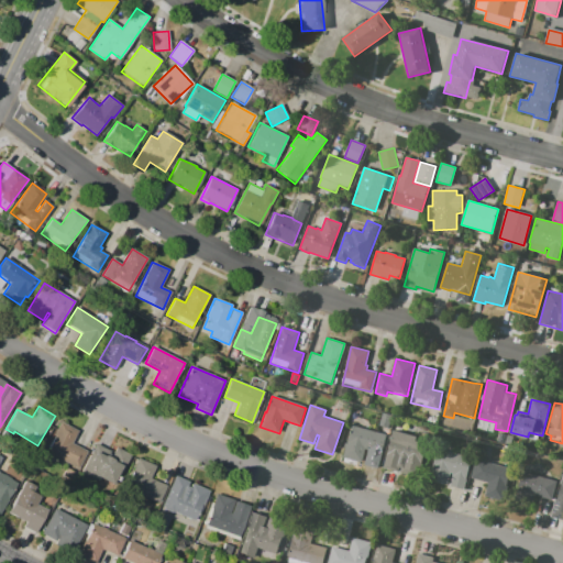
[(61,421),(78,431),(72,443),(88,452),(79,468),(46,451),(54,437),(53,435),(61,421)]
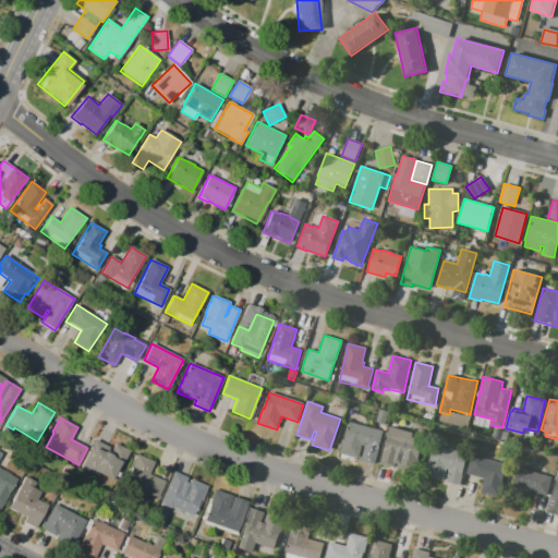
[(350,422),(383,431),(374,462),(362,459),(365,446),(362,445),(358,458),(340,452),(343,439),(344,439),(350,422)]
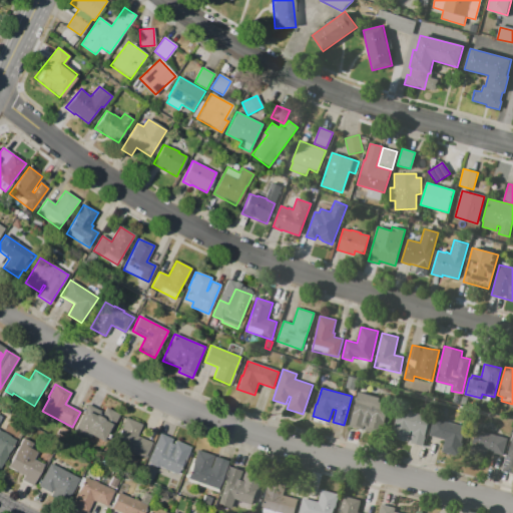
[(349,427),(359,392),(380,398),(379,401),(389,404),(380,436),(349,427)]
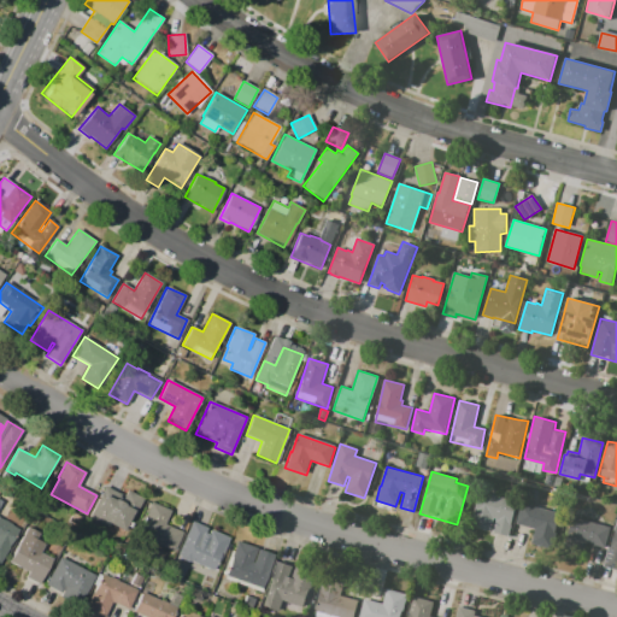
[(89,515),(105,486),(112,491),(112,492),(123,498),(127,489),(144,498),(125,534),(89,515)]
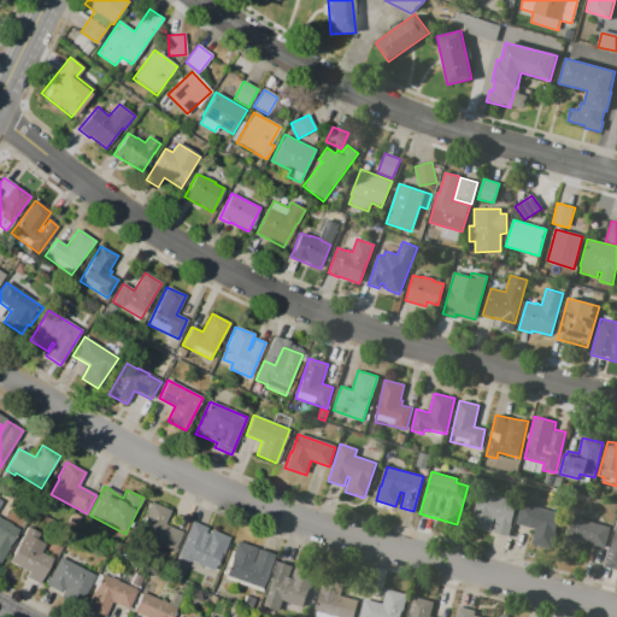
[(470,526),(480,491),(517,501),(507,536),(493,533),(497,519),(493,518),(489,532),(470,526)]
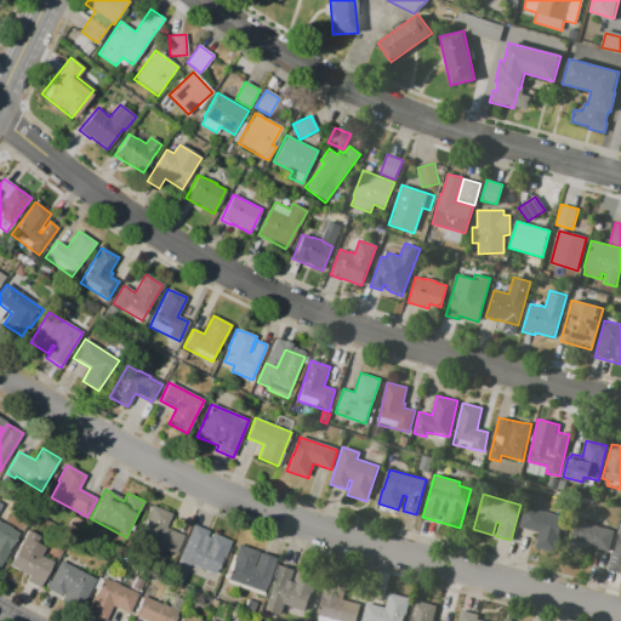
[(0,503),(1,505),(0,506),(0,523),(4,525),(5,524),(12,528),(12,529),(18,533),(0,568),(0,503)]
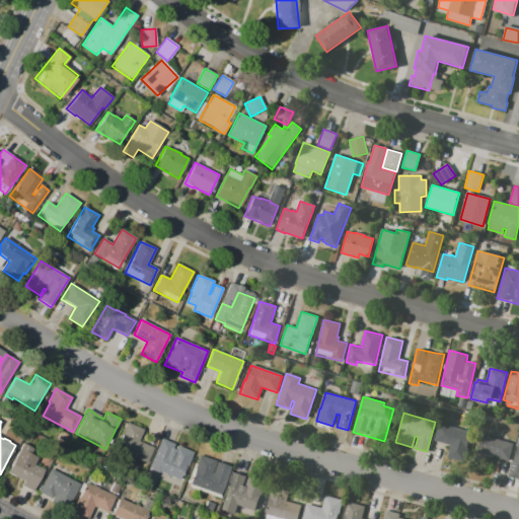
[(127,422),(143,429),(138,441),(153,448),(146,464),(116,450),(122,436),(121,436),(127,422)]
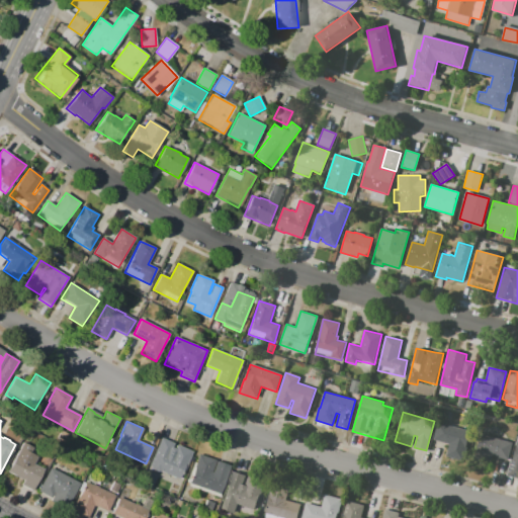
[(438,423),(470,432),(462,461),(446,456),(449,444),(434,439),(438,423)]
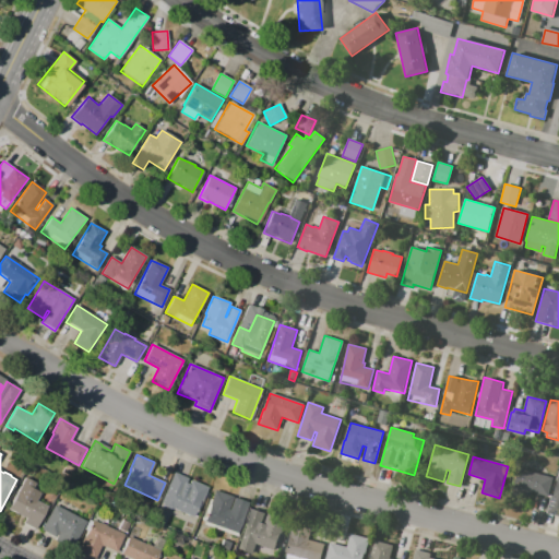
[(512,490),(519,468),(554,478),(548,497),(528,491),(528,495),(512,490)]
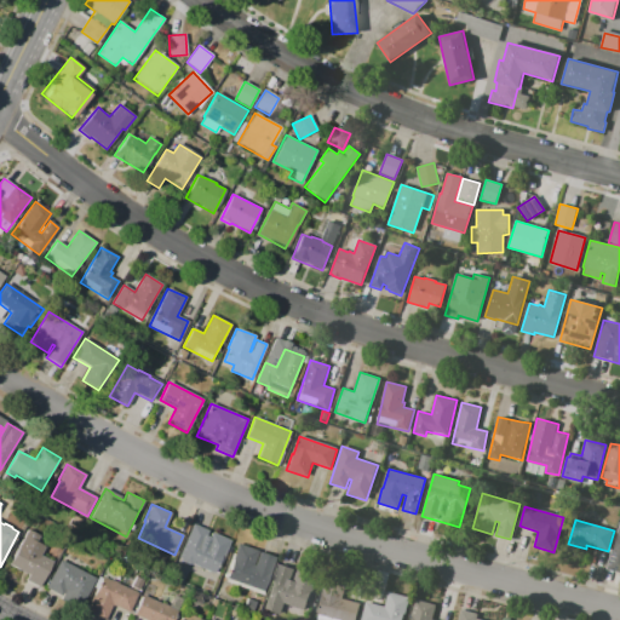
[(619,573),(607,569),(619,522),(619,573)]
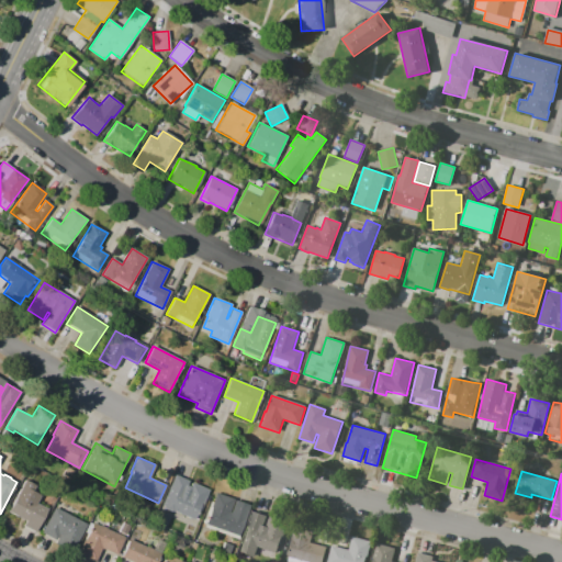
[(36,532),(23,525),(25,521),(8,512),(24,480),(36,486),(33,492),(41,496),(36,504),(48,510),(36,532)]
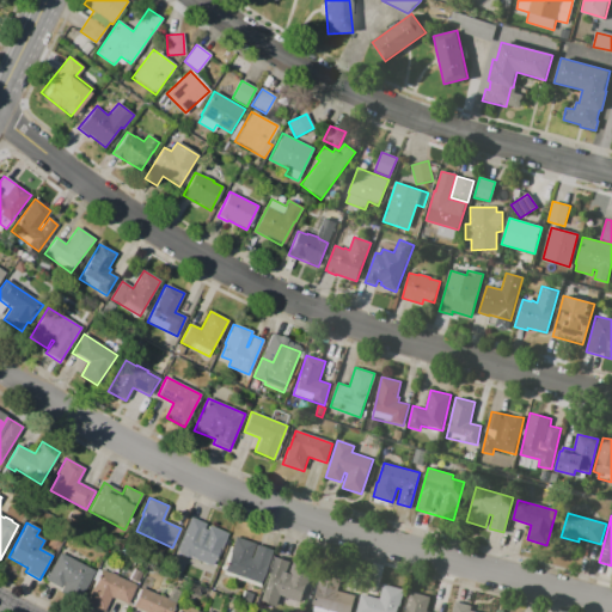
[(176,550),(184,531),(201,538),(207,525),(227,533),(220,549),(219,548),(212,565),(176,550)]
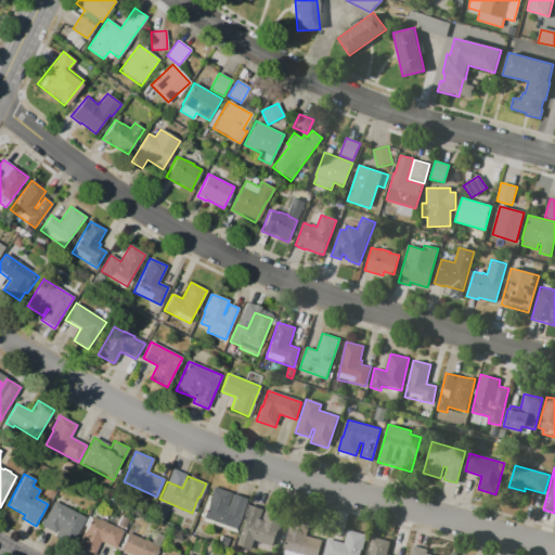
[(213,487),(231,493),(227,506),(228,506),(232,494),(246,499),(235,529),(198,516),(207,494),(209,495),(213,487)]
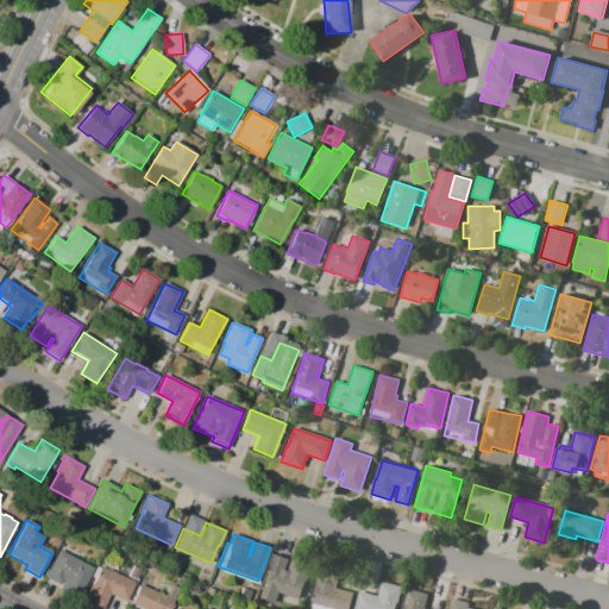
[(94,569),(77,600),(62,590),(63,588),(44,578),(60,550),(94,569)]
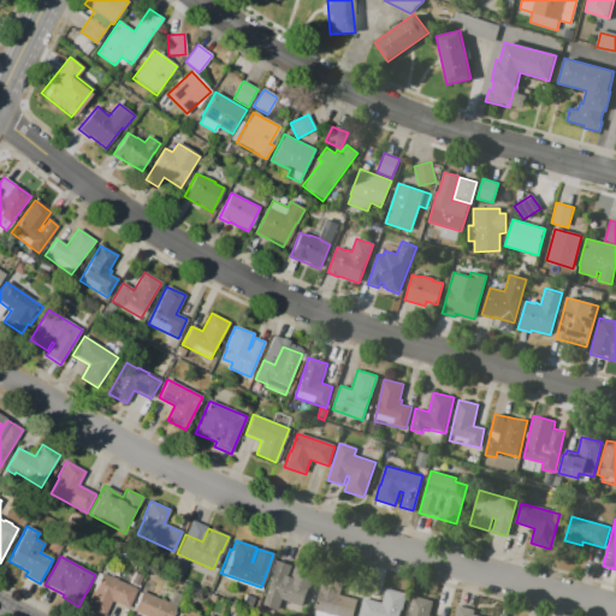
[(277,561),(292,566),(289,575),(291,576),(295,566),(314,573),(302,605),(283,598),(278,611),(261,604),(277,561)]
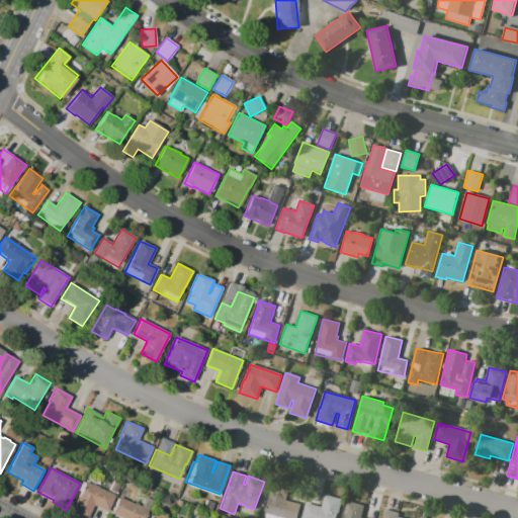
[(150,485),(154,477),(165,482),(161,490),(150,485)]
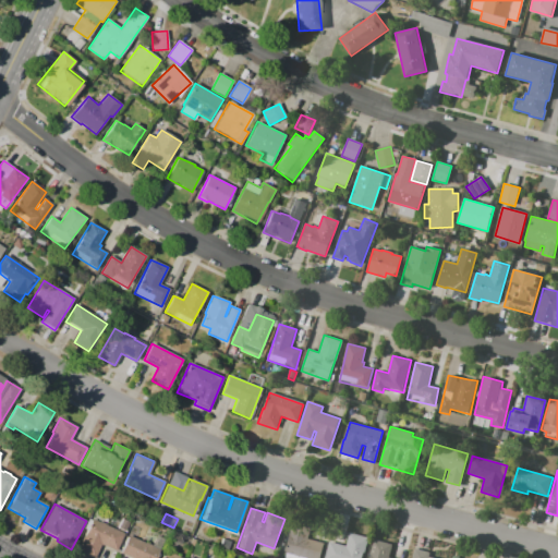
[(124,534),(117,552),(100,545),(95,557),(77,550),(84,535),(92,519),(124,534)]
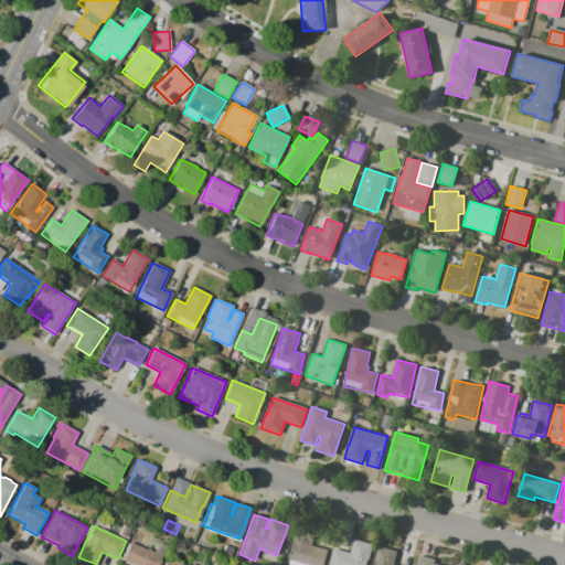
[(119,535),(124,525),(131,529),(127,539),(119,535)]
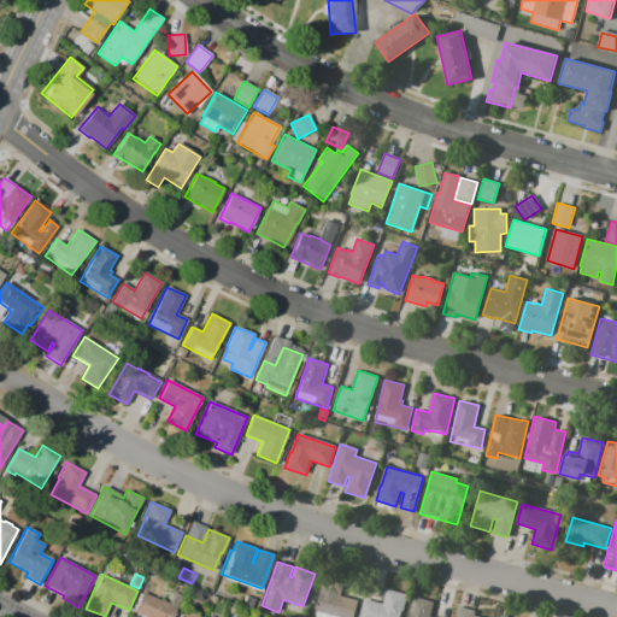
[(339,616),(316,611),(324,579),(344,583),(341,595),(358,600),(353,616),(339,616)]
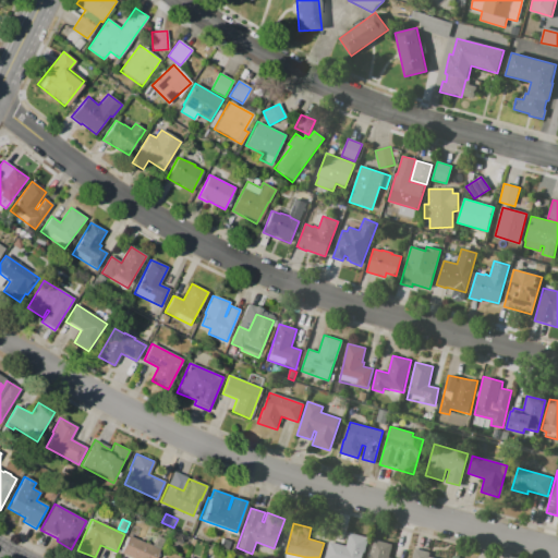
[(325,557),(330,542),(346,546),(349,533),(368,537),(362,557),(325,557)]
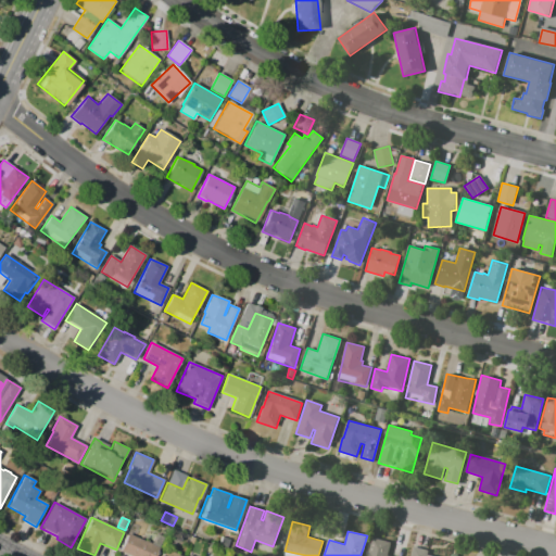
[(155,555),(130,555),(121,552),(128,534),(151,544),(155,533),(164,538),(155,555)]
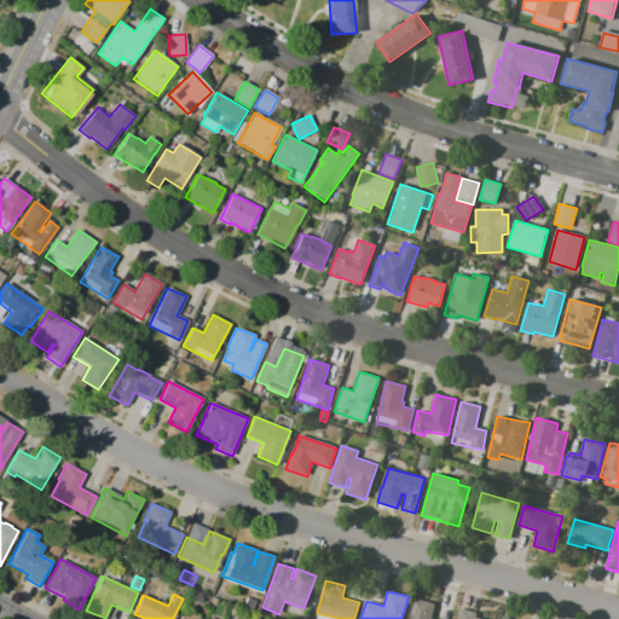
[(247,597),(256,602),(252,611),(243,607),(247,597)]
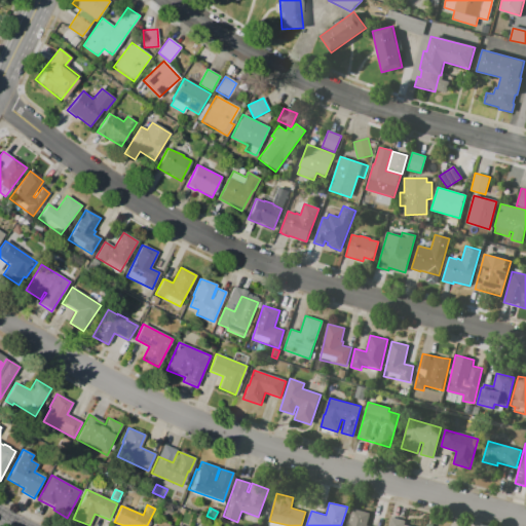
[(347,525),(352,509),(369,513),(366,525),(347,525)]
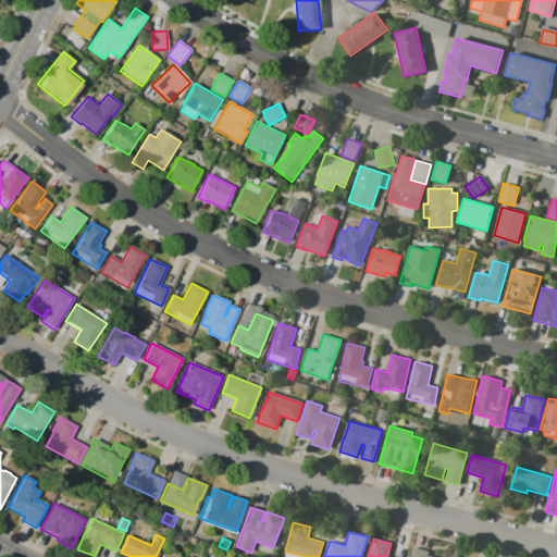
[(434,556),(426,555),(428,551),(412,547),(409,556),(434,556)]
